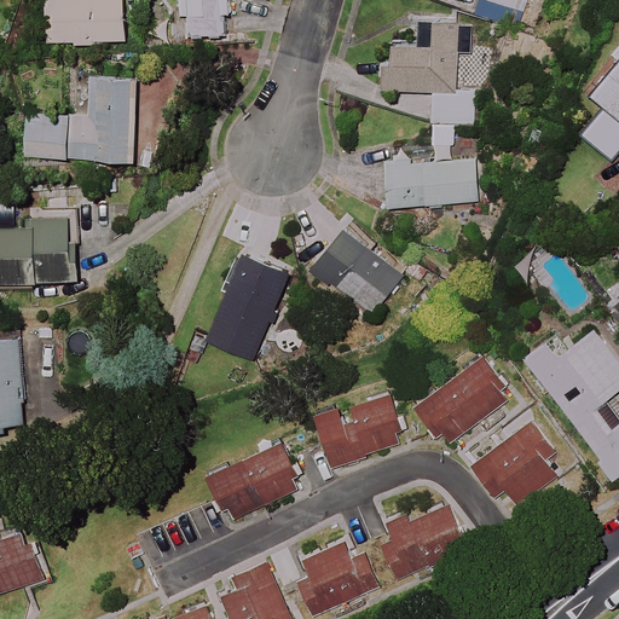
[(128,39),(126,0),(45,0),(47,44),(128,39)]
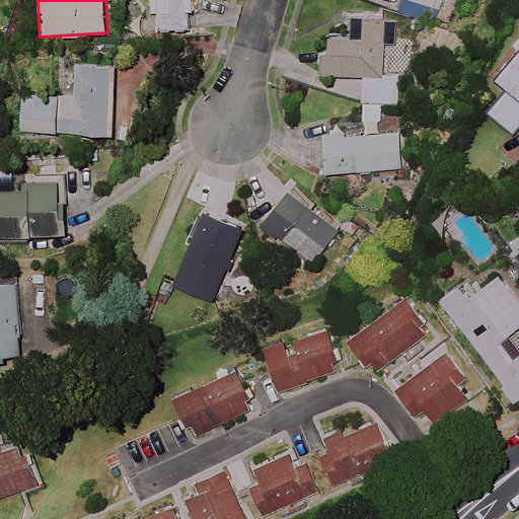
[(194,0),(153,0),(157,32),(188,28),(186,11),(196,10),(194,0)]
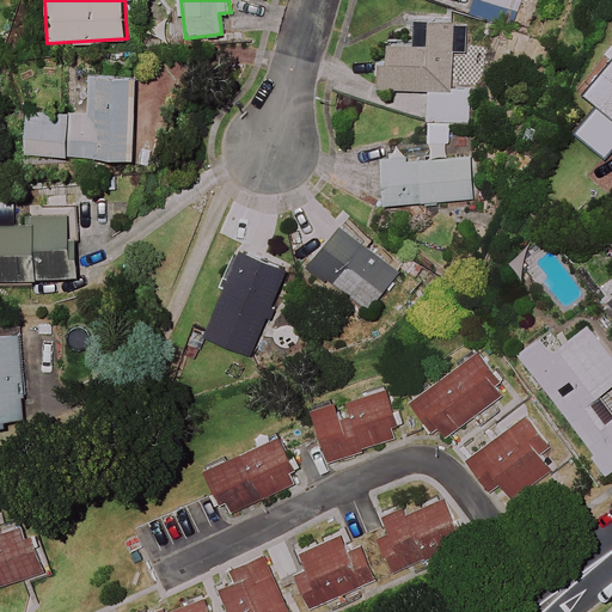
[(514,28),(520,0),(472,0),(469,17),(514,28)]
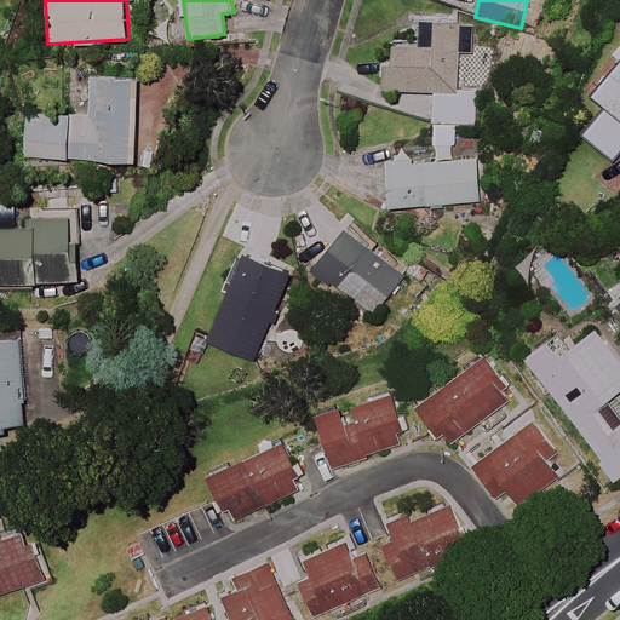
[(477,22),(417,19),(417,45),(392,44),(391,61),(382,61),(380,95),(435,97),(432,145),(454,145),(455,120),(477,121),(478,91),(459,90),(460,56),(476,57),(477,22)]
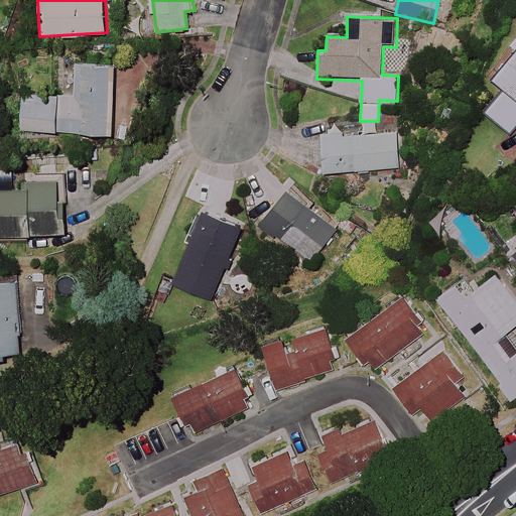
[(515,36),(511,42),(515,46),(515,49),(492,79),(503,88),(483,112),(510,134),(515,127),(515,36)]
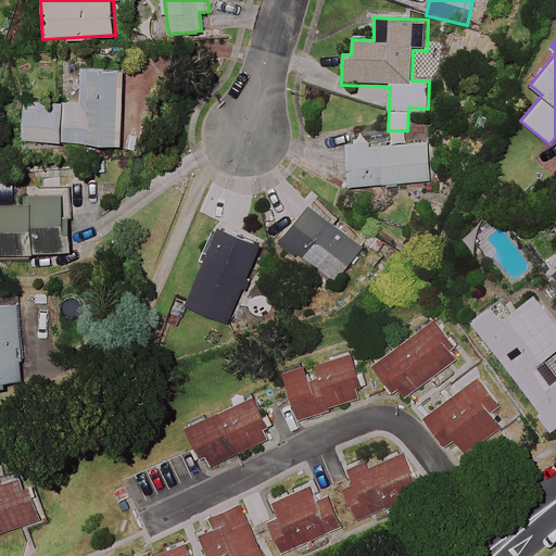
[(122,144),(125,71),(80,68),(80,103),(24,101),(22,141),(122,144)]
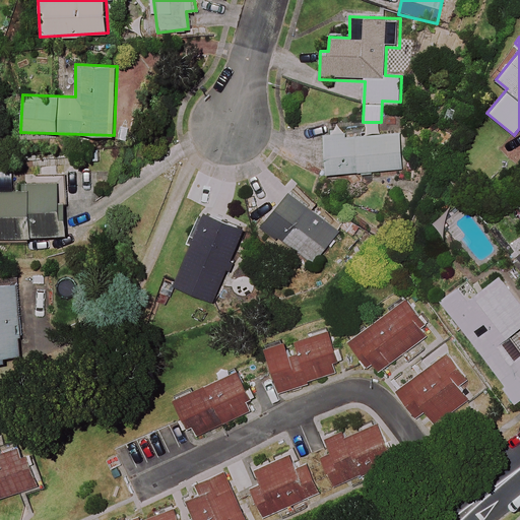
[(401,169),(399,132),(326,135),(328,172),(401,169)]
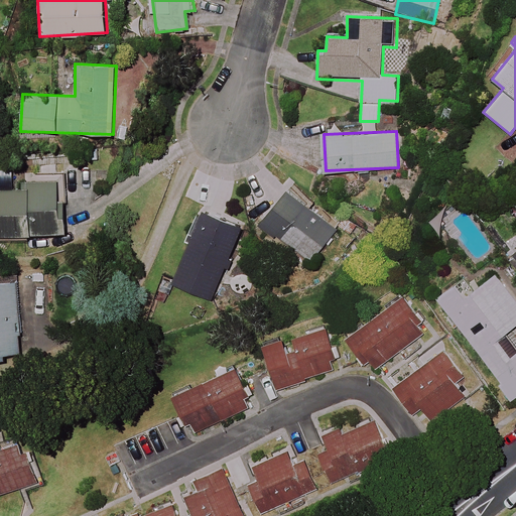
[(0,173),(0,240),(29,239),(29,233),(67,231),(65,201),(69,201),(66,157),(24,160),(26,182),(13,182),(12,173),(0,173)]
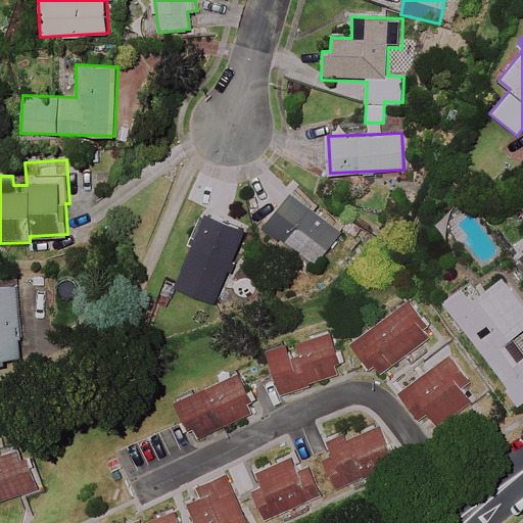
[(344,228),(292,187),(264,224),(315,265),(344,228)]
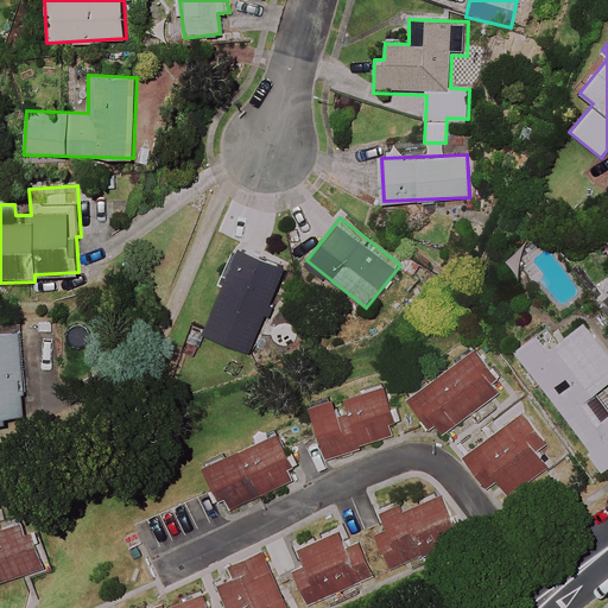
[(283,264),(230,245),(215,287),(221,290),(204,335),(251,352),(283,264)]
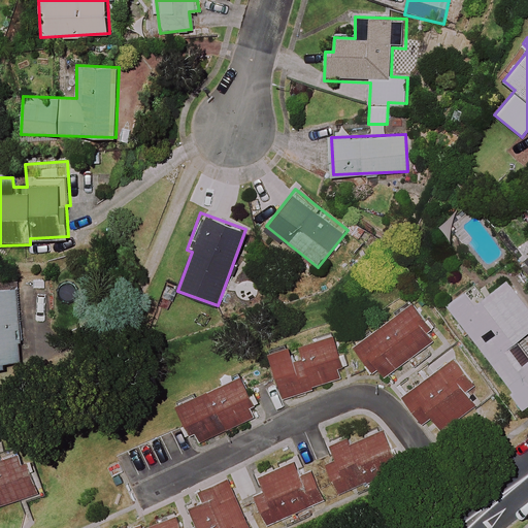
[(527,332),(527,305),(508,279),(479,302),(468,289),(449,303),(526,407),(527,405),(527,366),(526,368),(509,347),(527,332)]
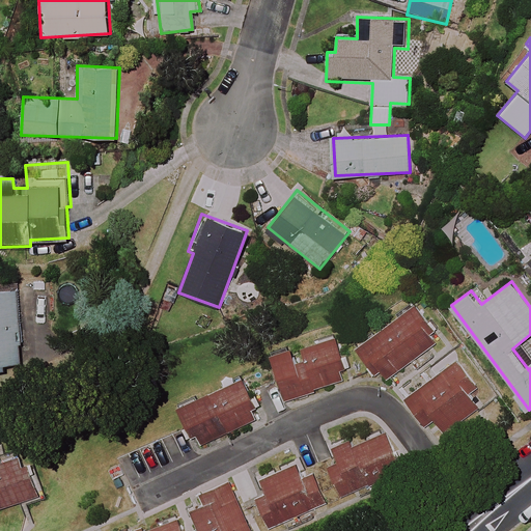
[(0,367),(8,367),(7,363),(22,362),(20,343),(25,342),(20,285),(0,286),(0,367)]
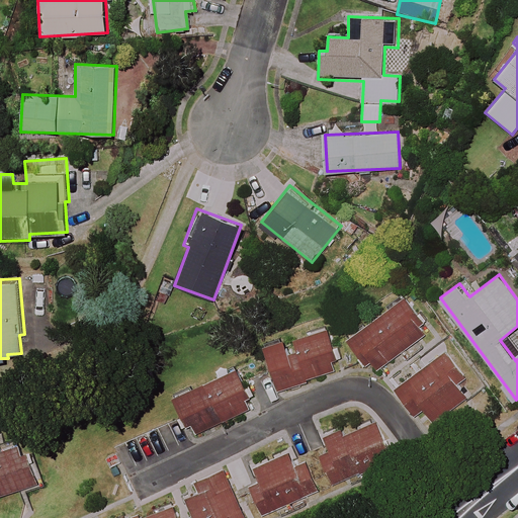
[(429,330),(405,297),(345,343),(363,366),(385,362),(429,330)]
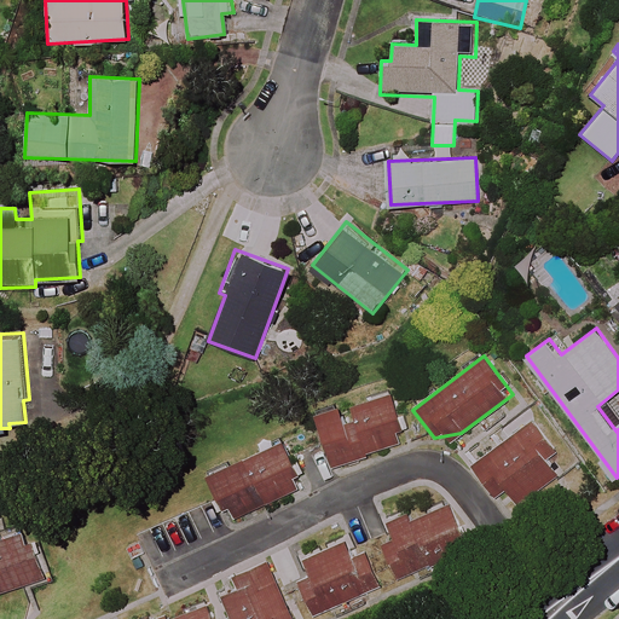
[(314,410),(336,468),(404,444),(400,432),(409,428),(404,414),(397,416),(387,389),(354,400),(358,411),(343,416),(339,401),(314,410)]
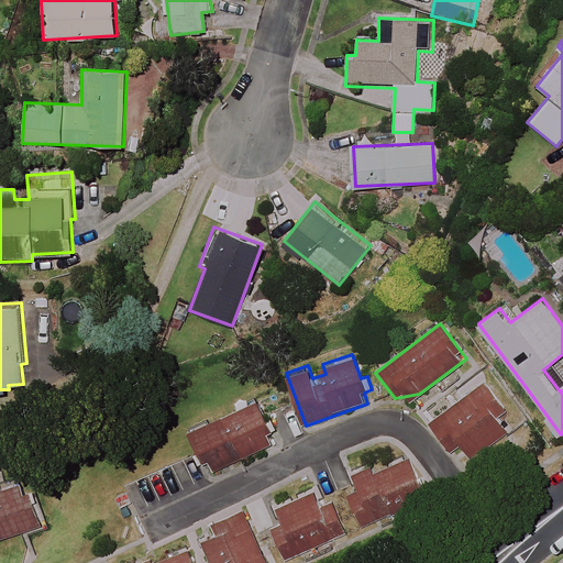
[(471,460),(507,433),(497,419),(512,408),(490,378),(428,423),(449,453),(461,444),(471,460)]
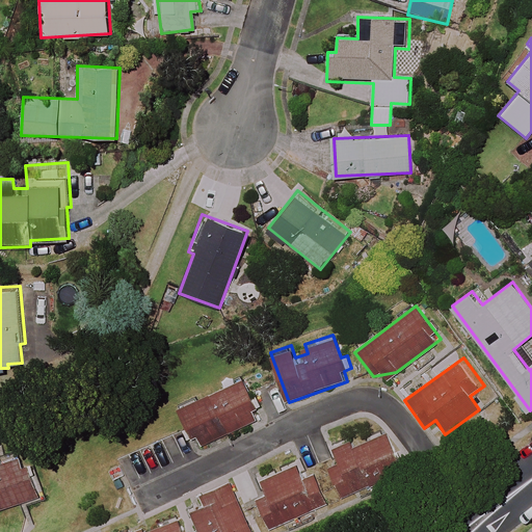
[(259,417),(242,379),(182,407),(198,445),(259,417)]
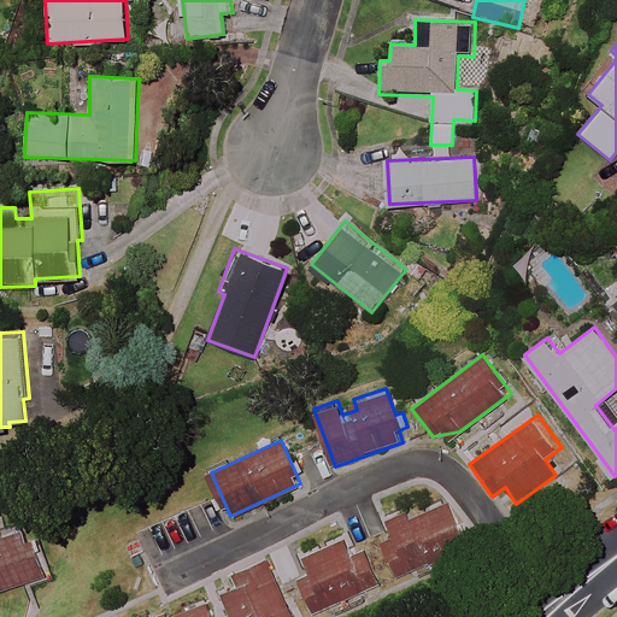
[(465,550),(446,505),(389,529),(393,539),(381,545),(395,579),(465,550)]
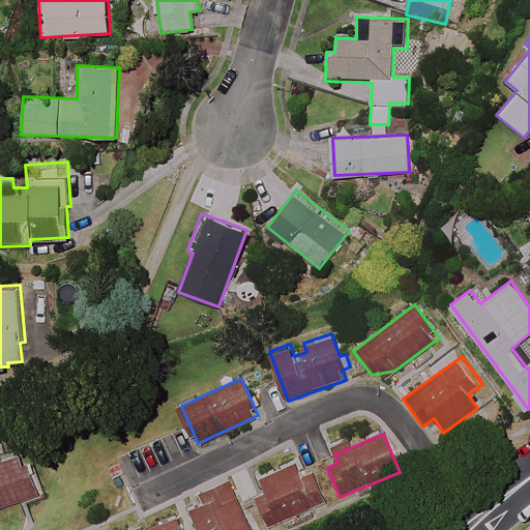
[(0,506),(37,494),(23,454),(0,462),(0,506)]
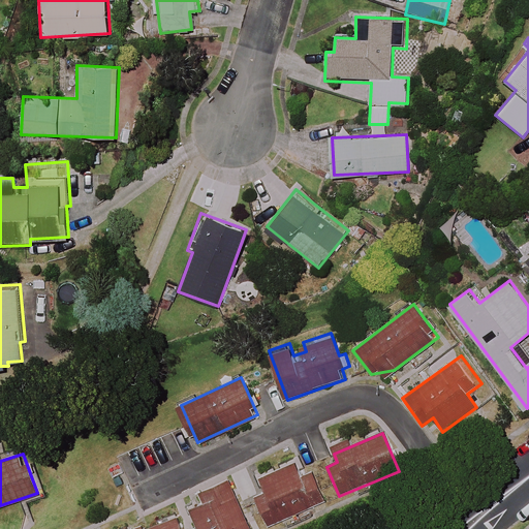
[(323,502),(309,468),(302,471),(298,462),(263,476),(269,489),(255,495),(268,526),(323,502)]
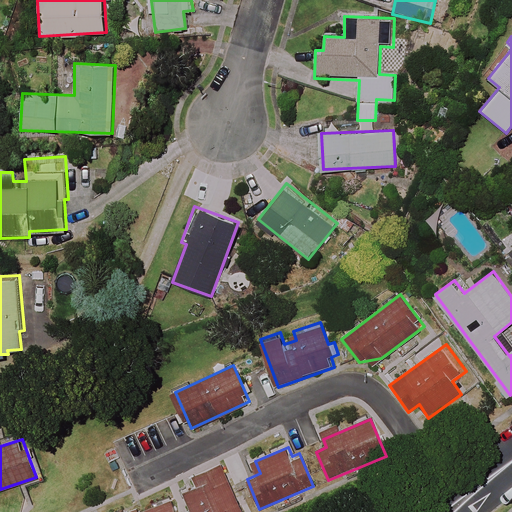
[(239,511),(221,467),(195,478),(199,488),(185,493),(192,511),(239,511)]
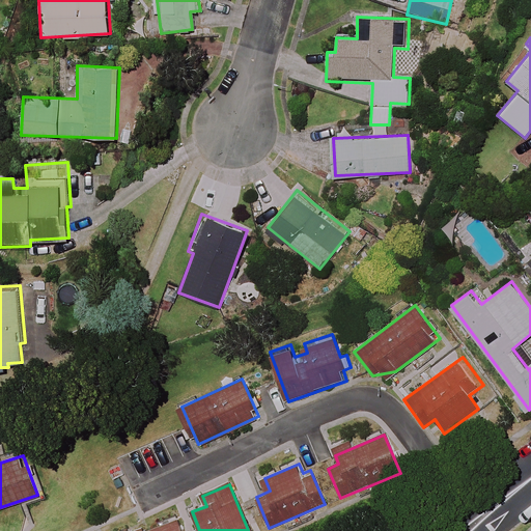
[(141,530),(183,530),(179,519),(141,530)]
